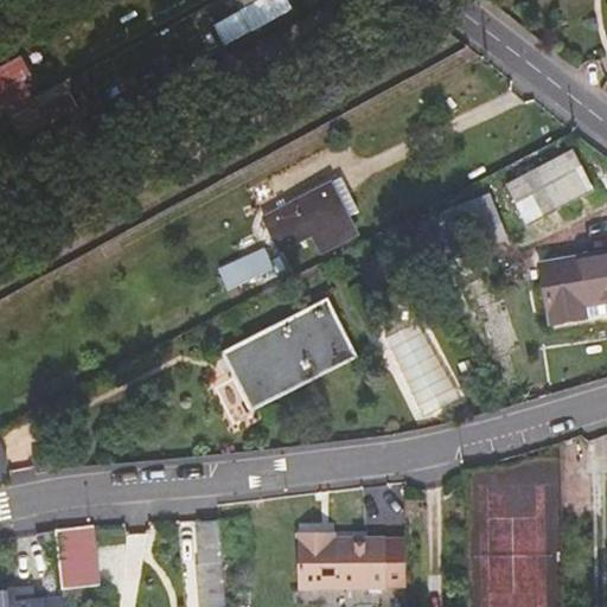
[(228,43),(289,10),(283,0),(230,0),(210,12),(217,24),(228,43)]
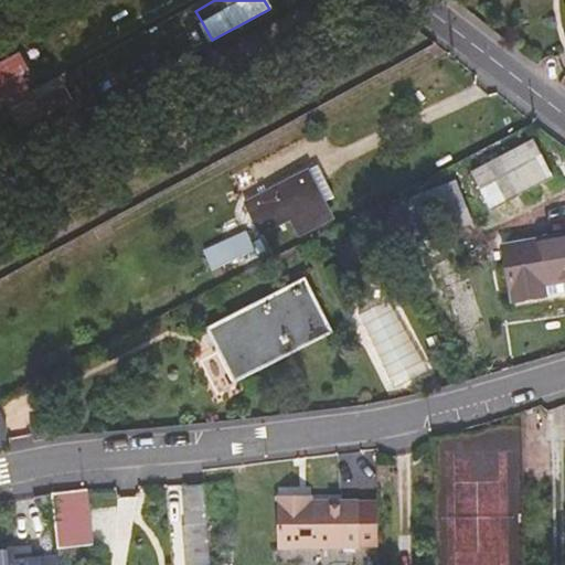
[(54,78),(30,92),(21,75),(29,71),(19,52),(0,62),(0,104),(6,102),(19,127),(66,107),(54,78)]
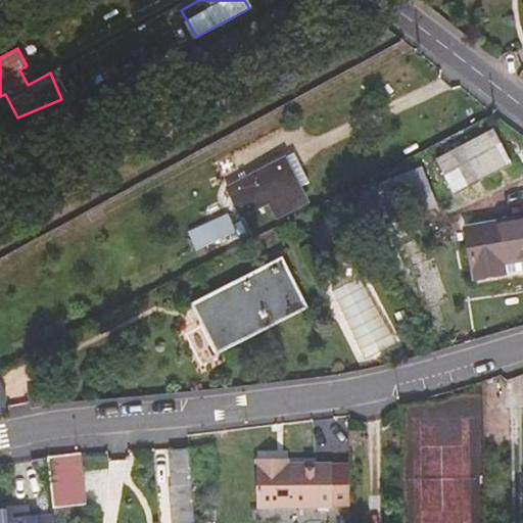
[(143,50),(116,65),(114,62),(101,70),(107,82),(148,59),(143,50)]
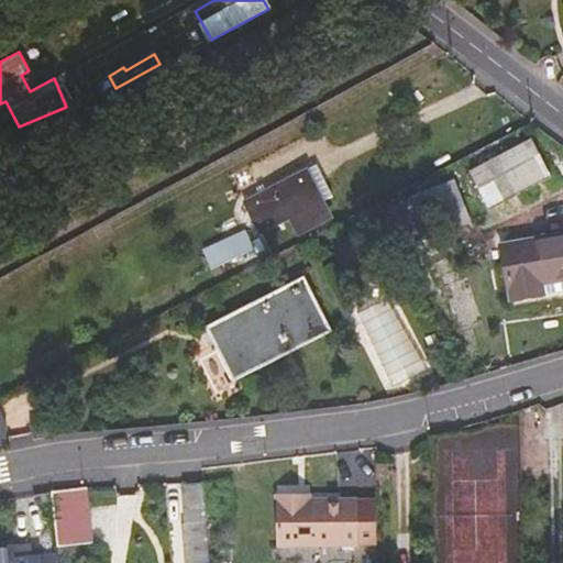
[(97,109),(78,67),(67,73),(80,106),(85,114),(97,109)]
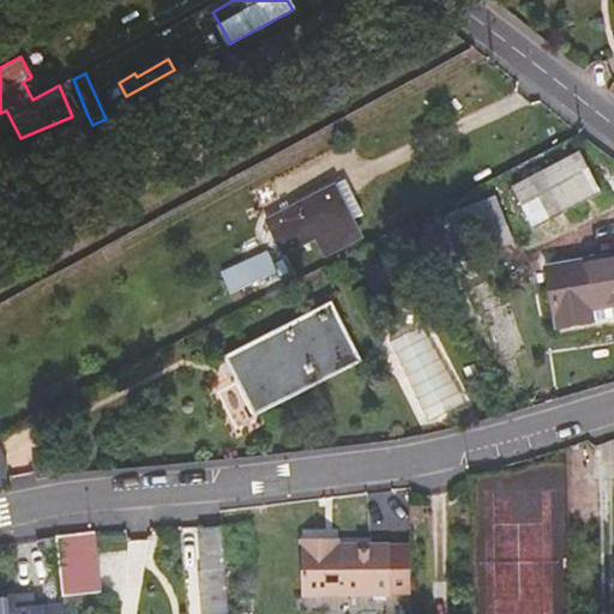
[(72,116),(74,121),(88,115),(73,79),(72,78),(59,85),(72,116)]
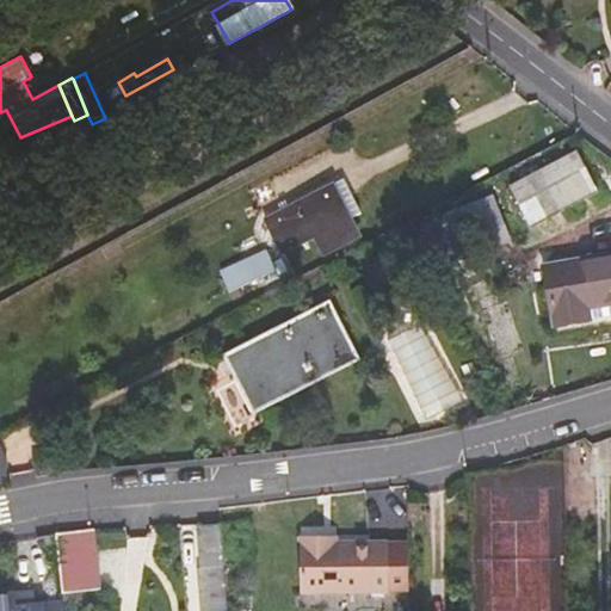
[(531,228),(598,192),(576,149),(508,185),(531,228)]
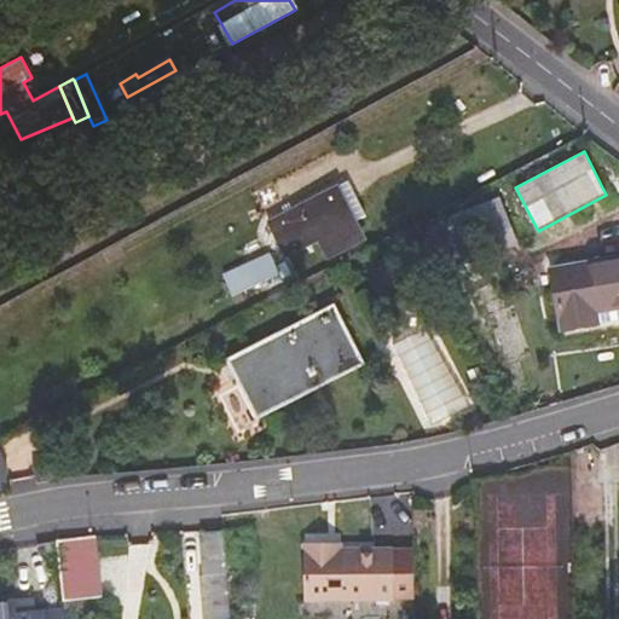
[(347,181),(336,187),(353,221),(365,215),(347,181)]
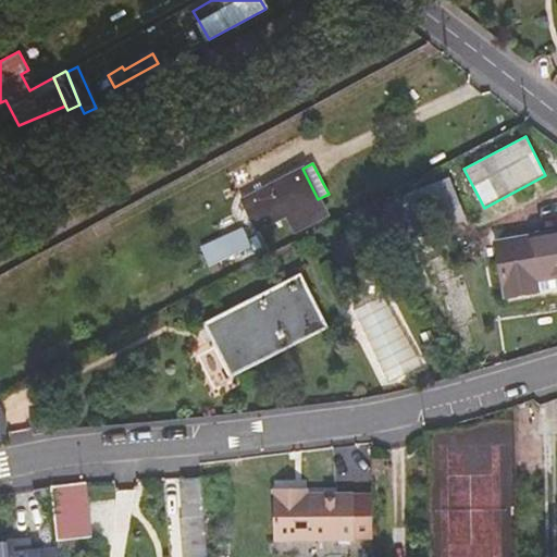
[(301,168),(239,199),(257,232),(286,217),(295,233),(327,217),(318,199),(302,169),(301,168)]
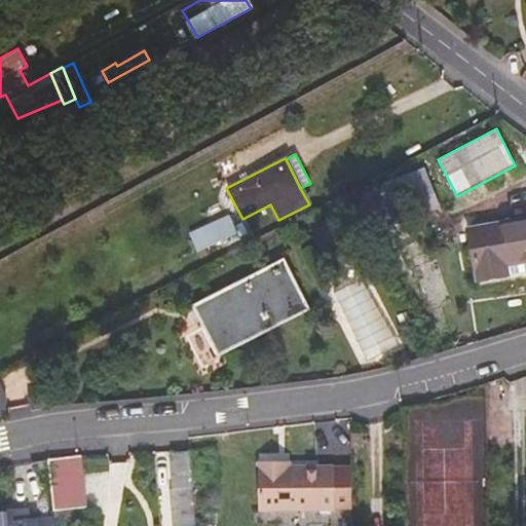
[(399,224),(440,207),(429,183),(423,167),(381,185),(389,203),(399,224)]
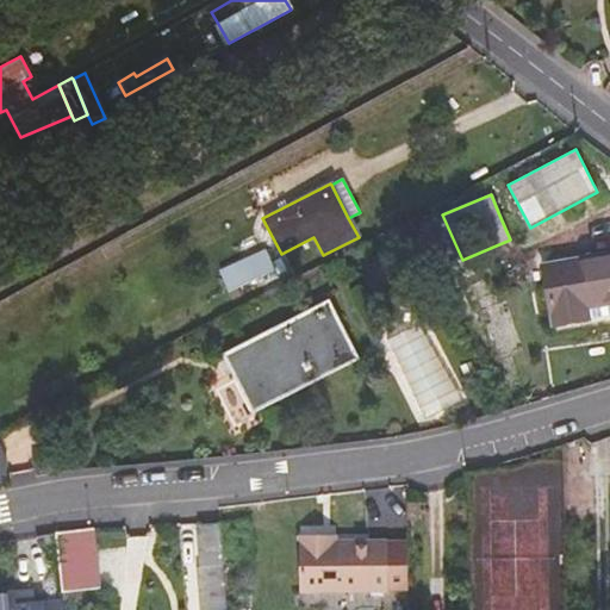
[(229,291),(275,268),(266,249),(219,271),(229,291)]
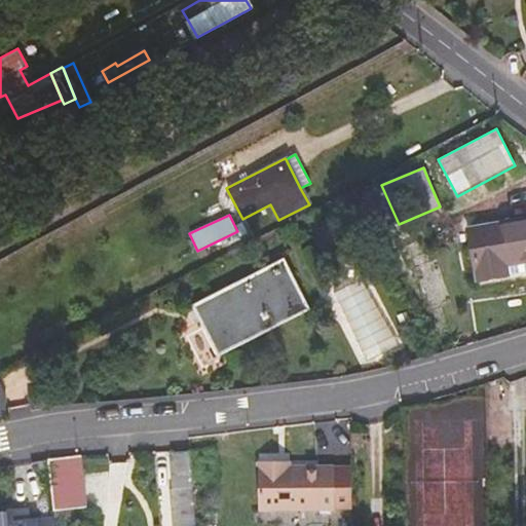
[(506,266),(525,262),(525,217),(466,228),(476,282),(509,275),(506,266)]
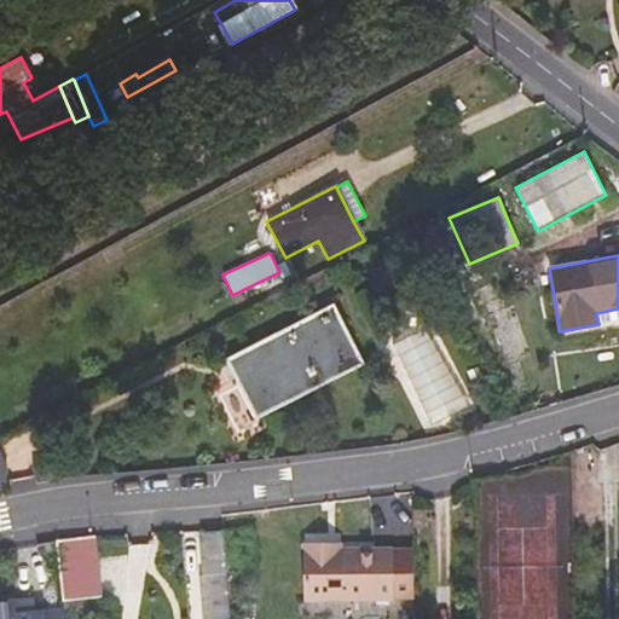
[(225,359),(256,420),(365,364),(334,304),(225,359)]
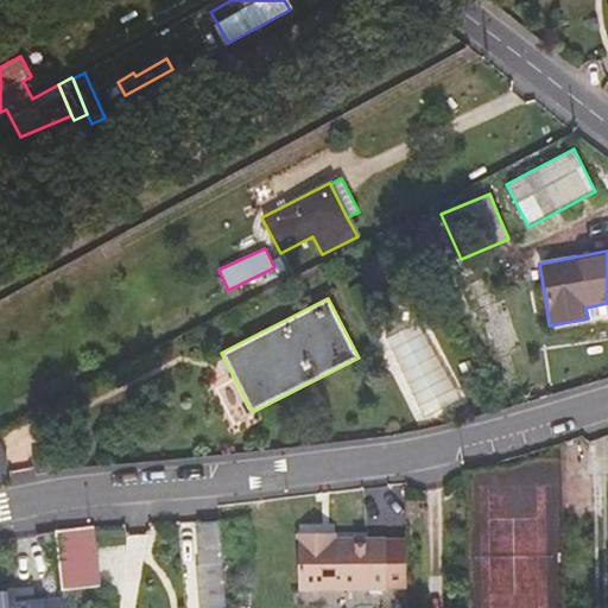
[(35,469),(35,473),(56,469),(52,453),(32,455),(35,469)]
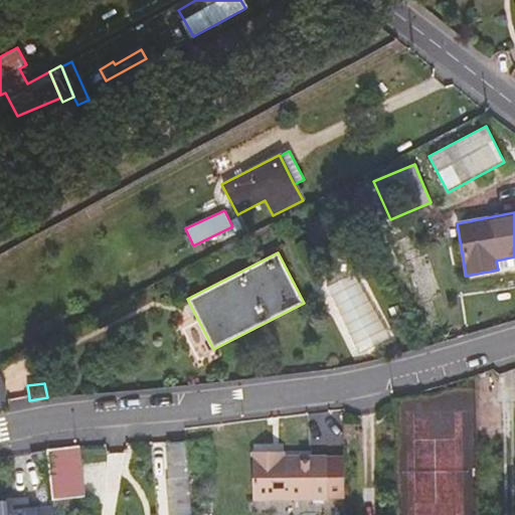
[(190,509),(188,476),(185,442),(185,438),(173,439),(161,440),(164,476),(161,476),(164,511),(190,509)]
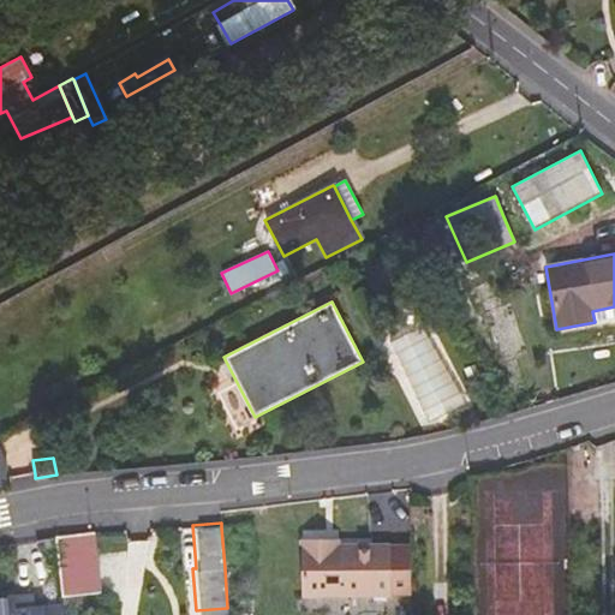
[(254,566),(250,525),(221,527),(225,568),(254,566)]
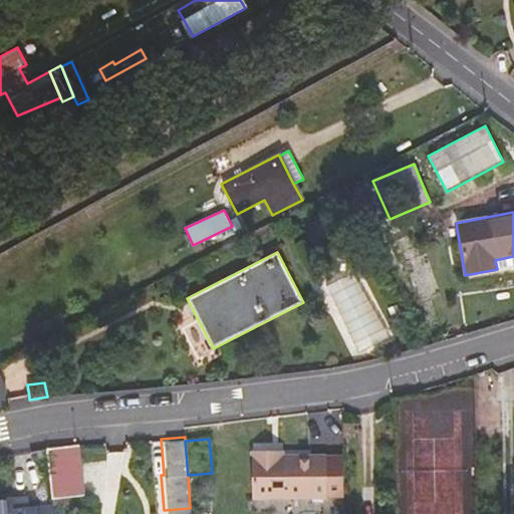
[(88,496),(82,446),(50,449),(57,500),(88,496)]
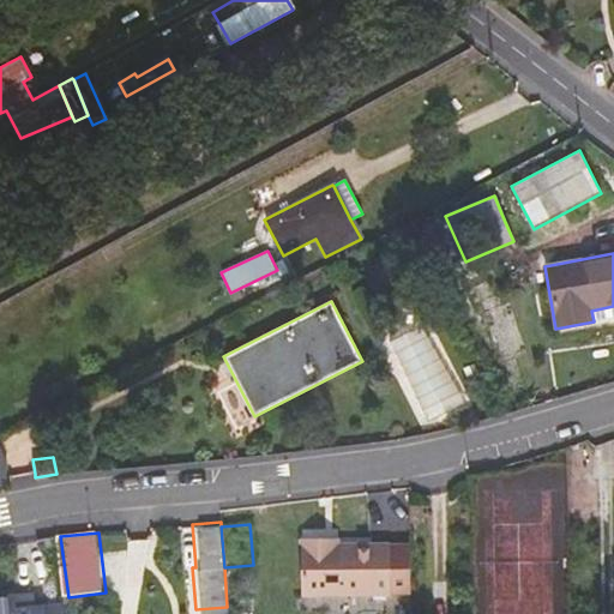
[(390,546),(390,545),(338,545),(338,539),(300,539),(301,595),(390,594),(409,594),(409,546),(390,546)]
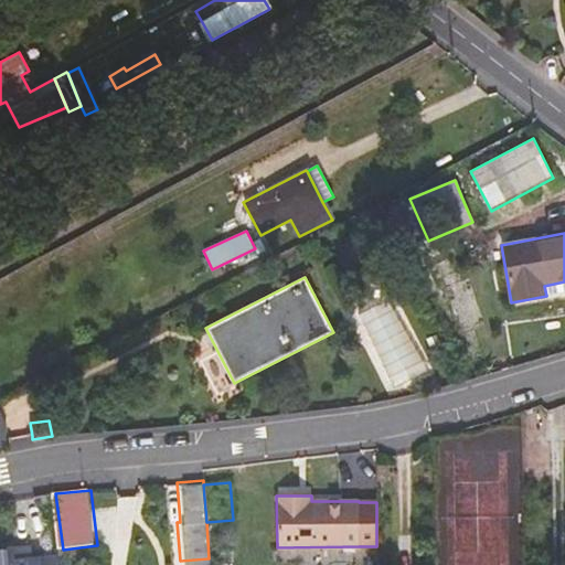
[(14,548),(0,550),(0,564),(59,564),(57,556),(17,562),(14,548)]
